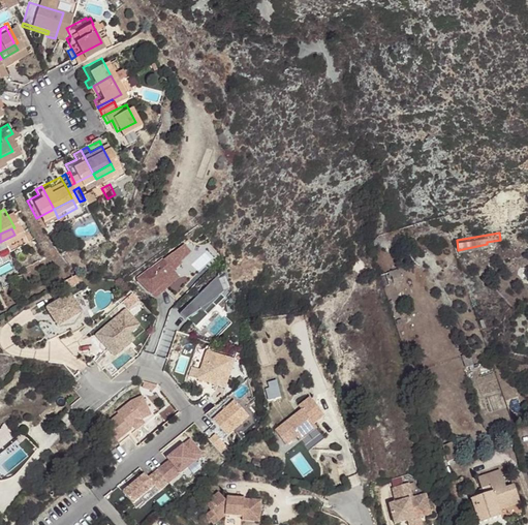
[(17,239),(14,235),(0,242),(0,245),(1,247),(17,239)]
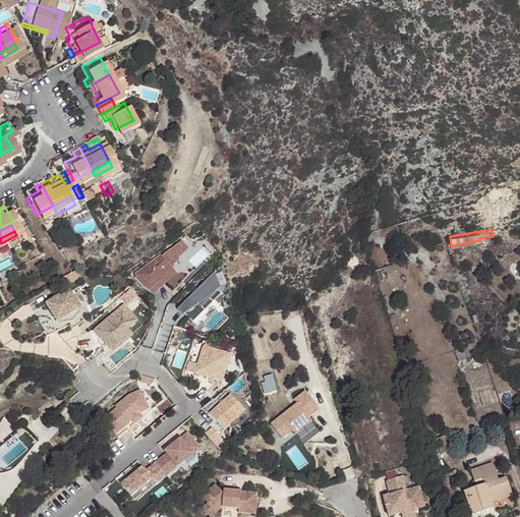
[(181,239),(169,247),(176,256),(187,247),(181,239)]
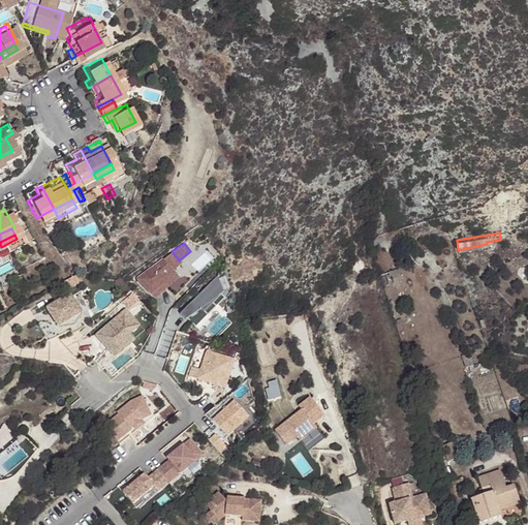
[(172,251),(136,277),(147,291),(162,278),(163,280),(173,272),(171,270),(180,263),(179,260),(172,251)]
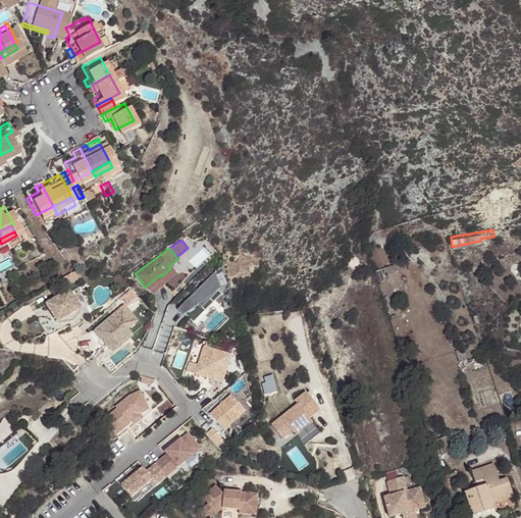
[(174,273),(170,268),(161,276),(160,274),(145,288),(149,294),(174,273)]
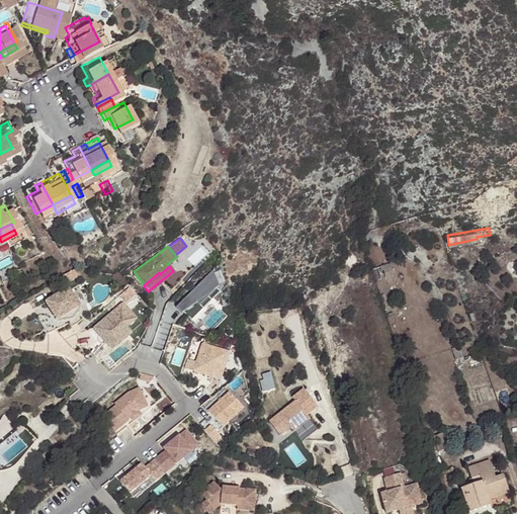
[(213,270),(177,305),(191,319),(221,291),(217,288),(221,284),(213,270)]
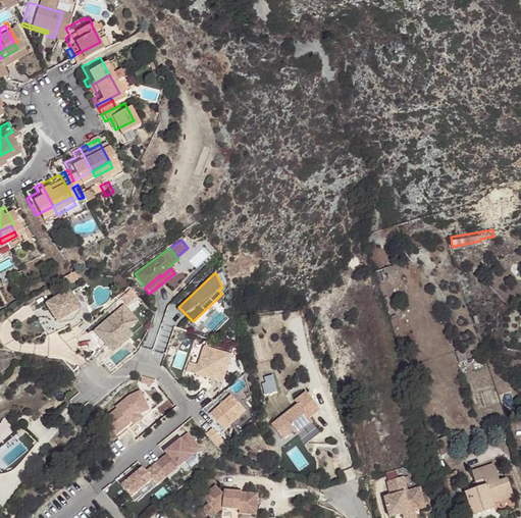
[(61,285),(28,308),(45,332),(62,320),(59,317),(67,314),(74,304),(61,285)]
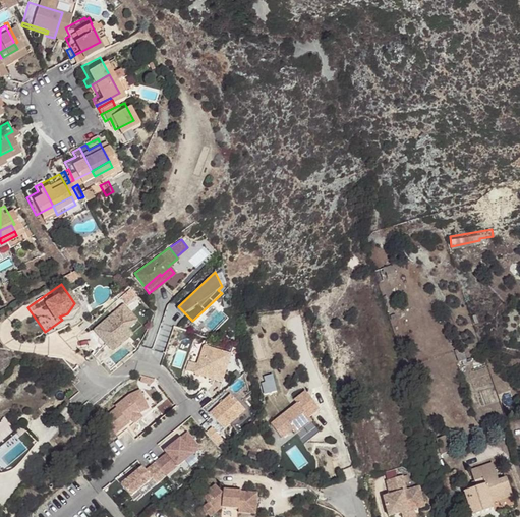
[(131,290),(121,298),(126,305),(135,296),(131,290)]
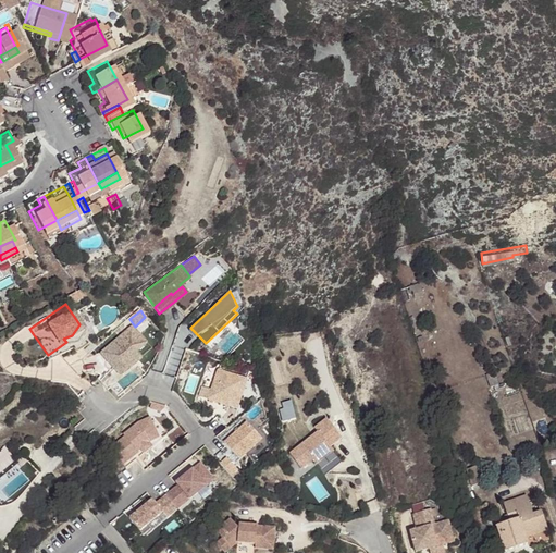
[(130,326),(99,353),(119,375),(139,357),(134,352),(145,342),(130,326)]
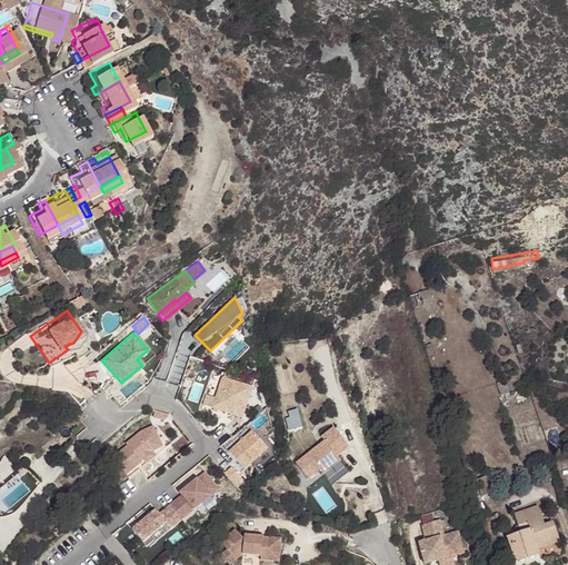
[(251,386),(221,375),(211,406),(241,416),(251,386)]
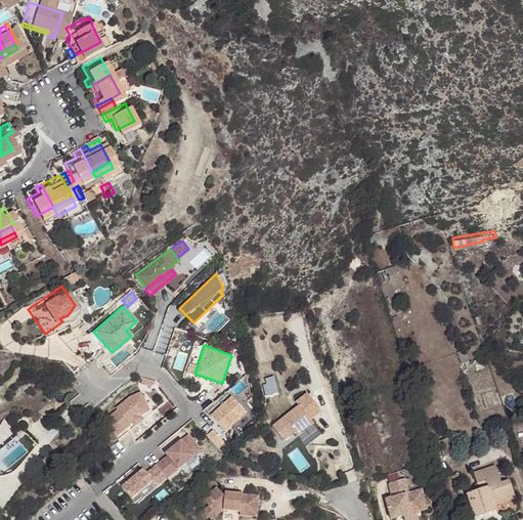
[(274,383),(266,385),(268,396),(276,394),(274,383)]
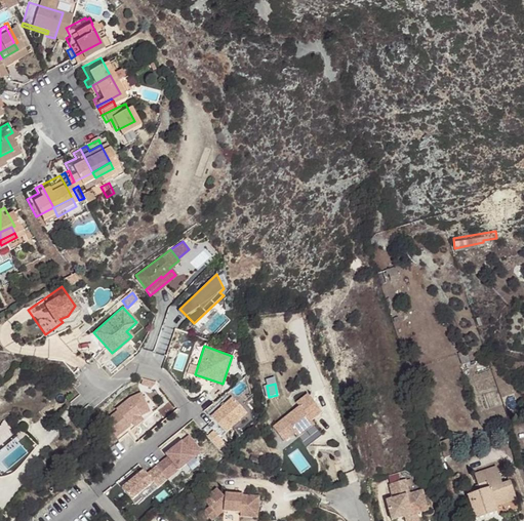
[(118,409),(104,421),(118,439),(157,407),(143,390),(139,392),(130,397),(117,407),(118,409)]
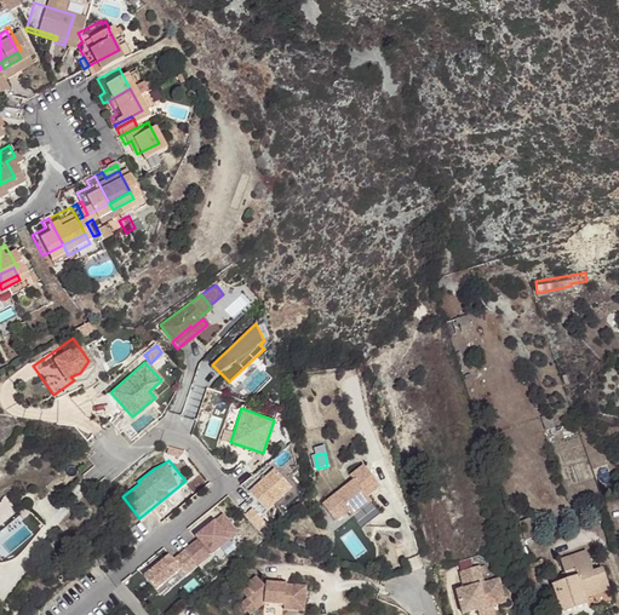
[(334,522),(348,512),(351,517),(370,503),(366,498),(378,487),(362,466),(349,477),(353,481),(321,505),(334,522)]
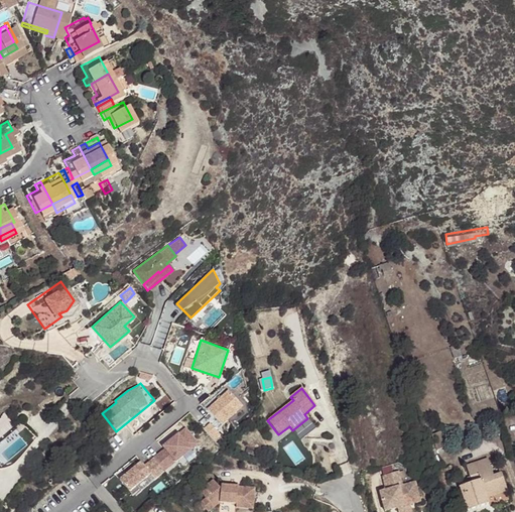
[(228,389),(207,408),(220,424),(242,405),(228,389)]
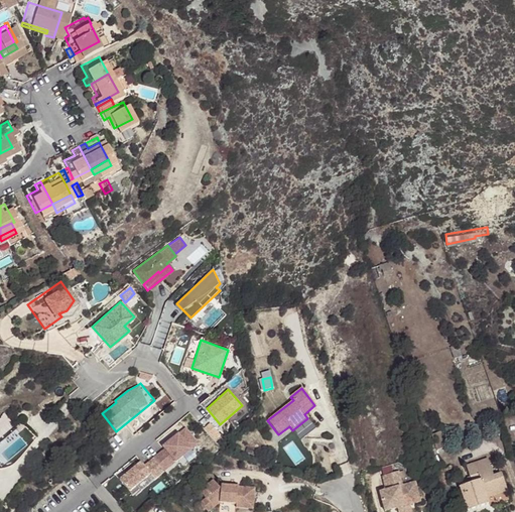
[(307,418),(292,430),(296,435),(311,423),(307,418)]
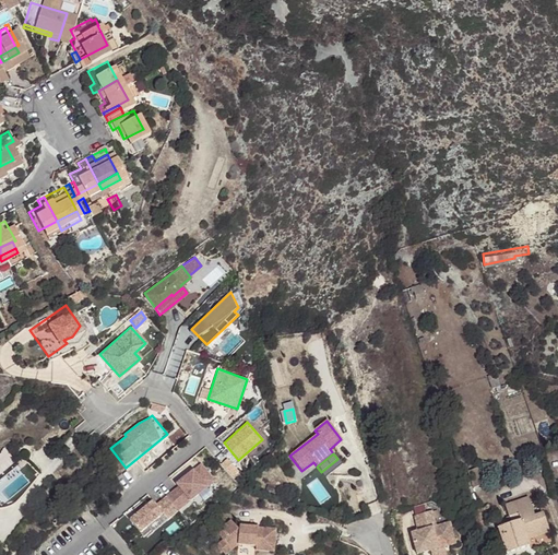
[(226,458),(221,463),(230,475),(237,471),(226,458)]
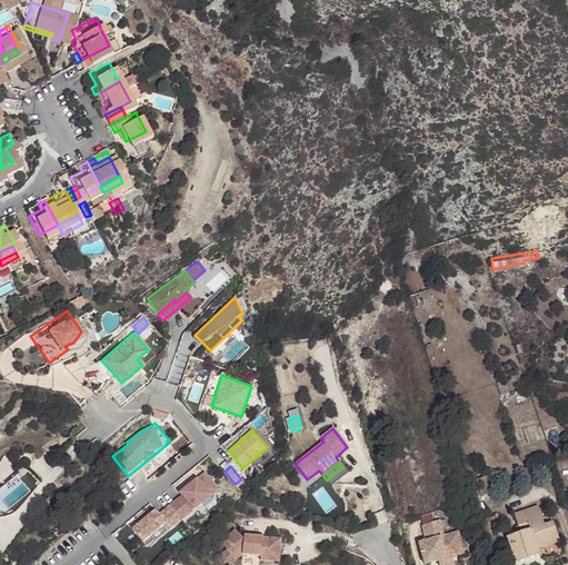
[(155,508),(130,527),(141,539),(165,521),(170,527),(192,508),(217,488),(203,472),(186,486),(188,488),(181,494),(158,513),(155,508)]
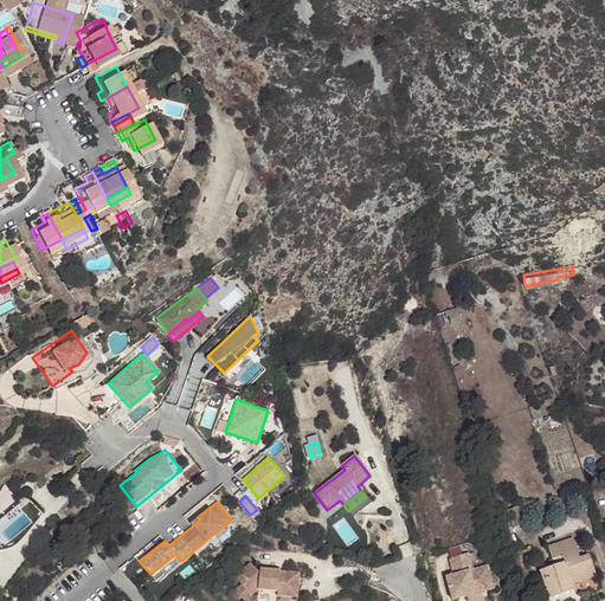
[(507,506),(513,524),(525,521),(519,502),(507,506)]
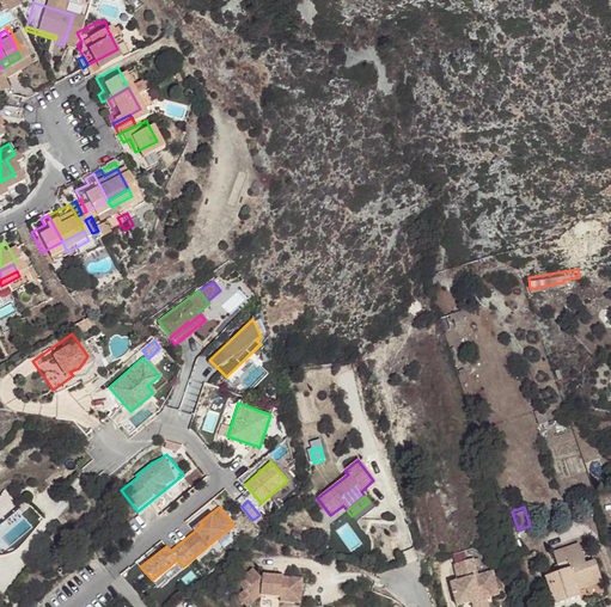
[(233,525),(207,546),(213,553),(239,532),(233,525)]
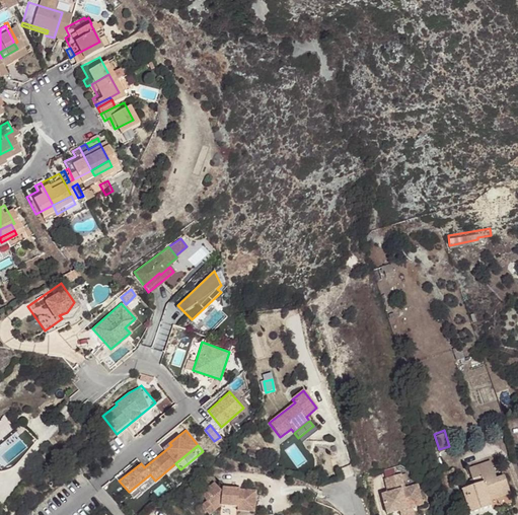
[(490,495),(510,488),(504,471),(497,474),(491,457),(468,464),(474,482),(461,487),(470,511),(493,503),(492,499),(490,495)]
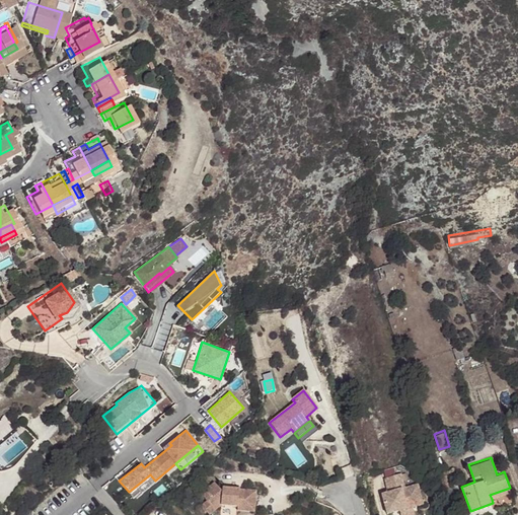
[(449,467),(438,471),(442,486),(456,482),(453,469),(453,468),(453,467),(453,466),(452,466),(451,465),(450,466),(449,467)]
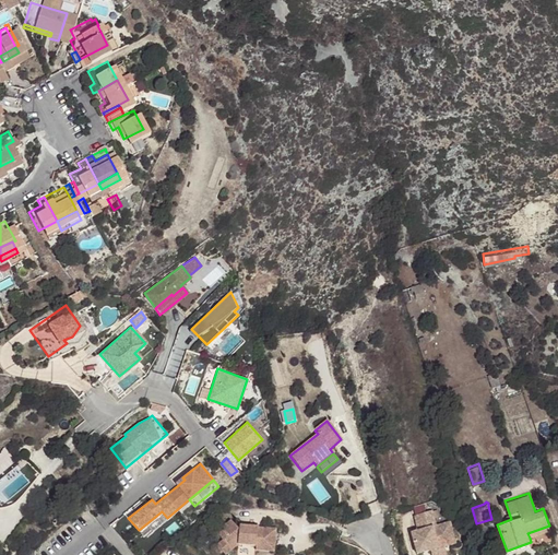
[(431,510),(414,515),(415,523),(434,519),(431,510)]
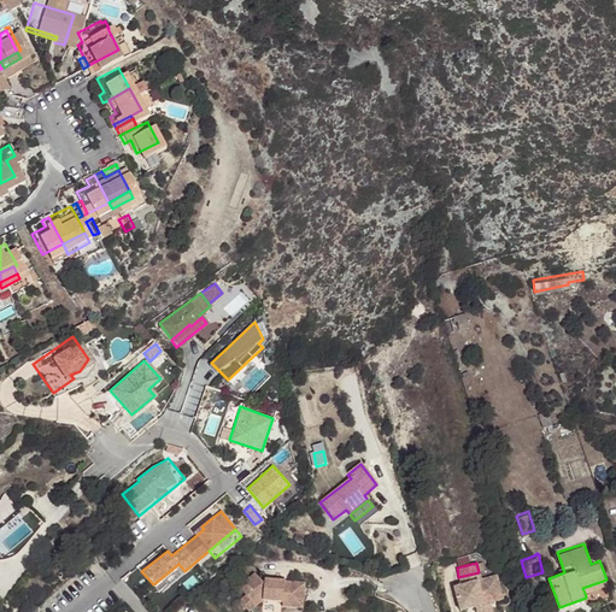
[(179,564),(153,584),(157,589),(165,583),(166,586),(185,571),(179,564)]
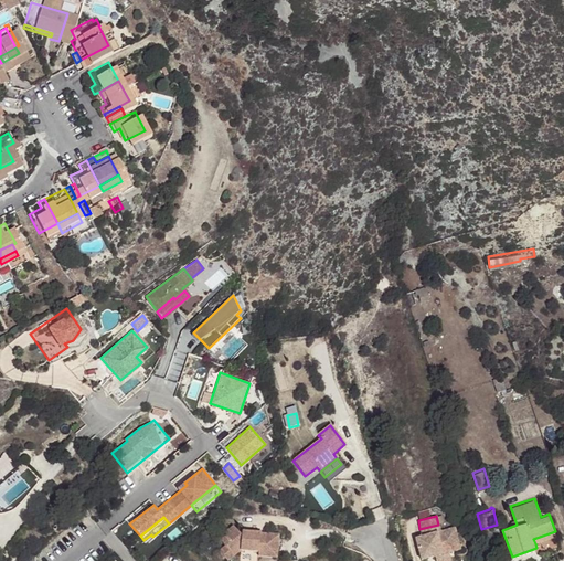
[(233,524),(219,536),(225,543),(234,553),(241,548),(258,550),(258,553),(277,554),(278,532),(242,530),(242,532),(241,531),(233,524)]
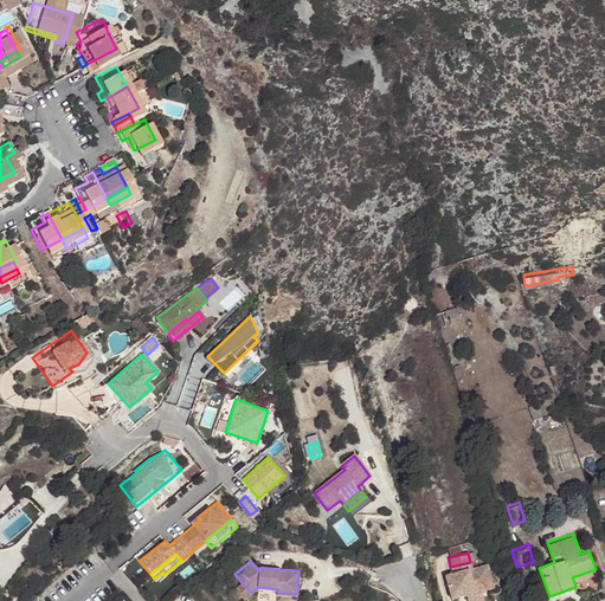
[(470,562),(450,567),(452,575),(472,569),(470,562)]
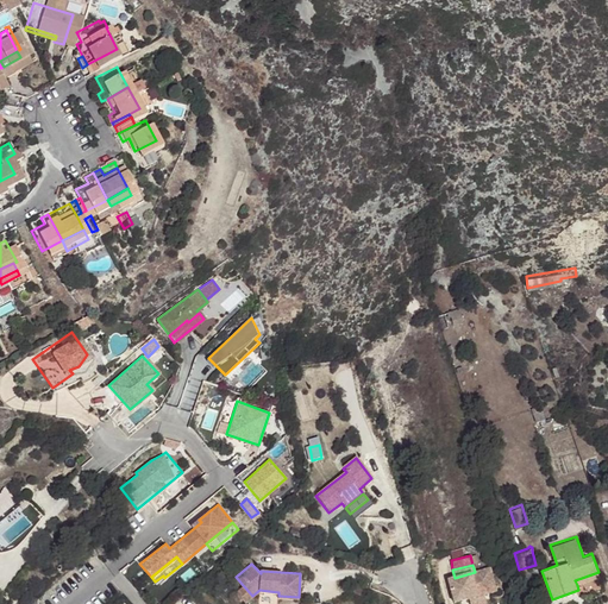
[(455,578),(447,579),(453,602),(468,598),(482,595),(495,591),(489,568),(475,572),(455,578)]
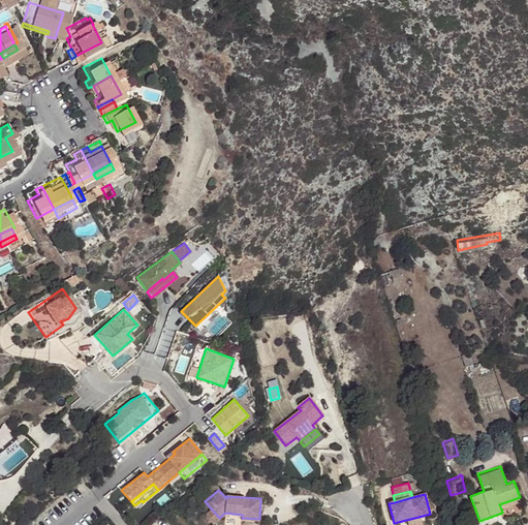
[(521,501),(520,497),(499,504),(501,508),(521,501)]
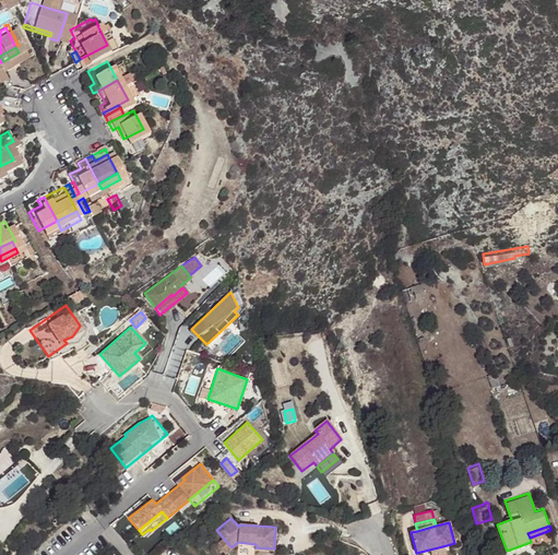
[(223,538),(216,543),(225,553),(232,547),(223,538)]
